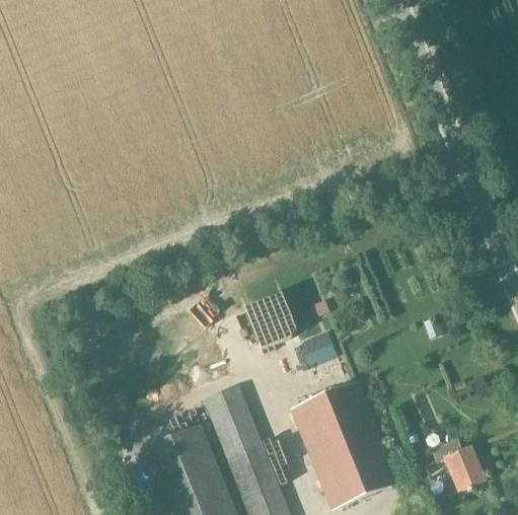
[(265,199),(73,276),(127,410),(156,397),(171,436),(188,429),(172,391),(319,333),(265,199)]
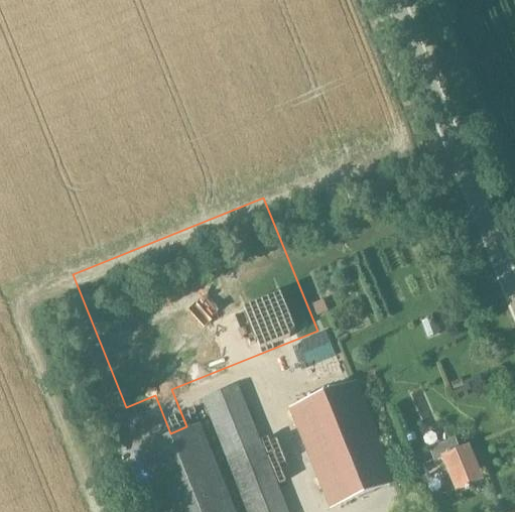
[(453,386),(462,383),(460,377),(451,380),(453,386)]
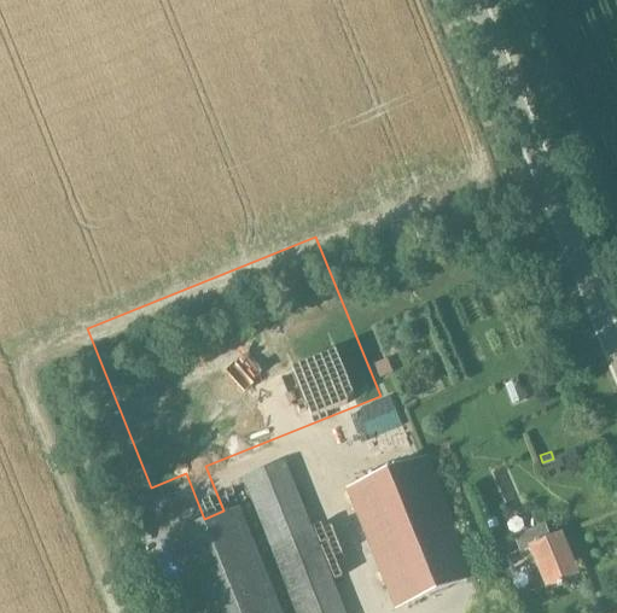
[(395,606),(473,572),(424,454),(345,488),(395,606)]
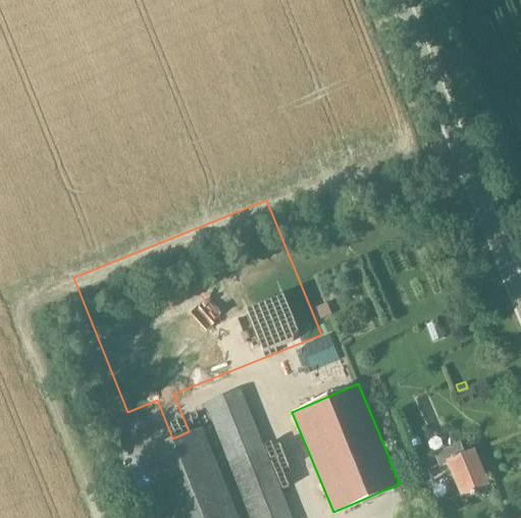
[(251,517),(292,517),(239,386),(204,402),(251,517)]
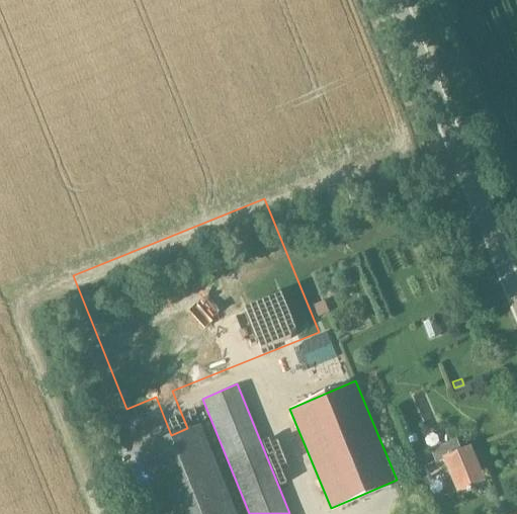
[(164,513),(236,513),(200,423),(138,448),(164,513)]
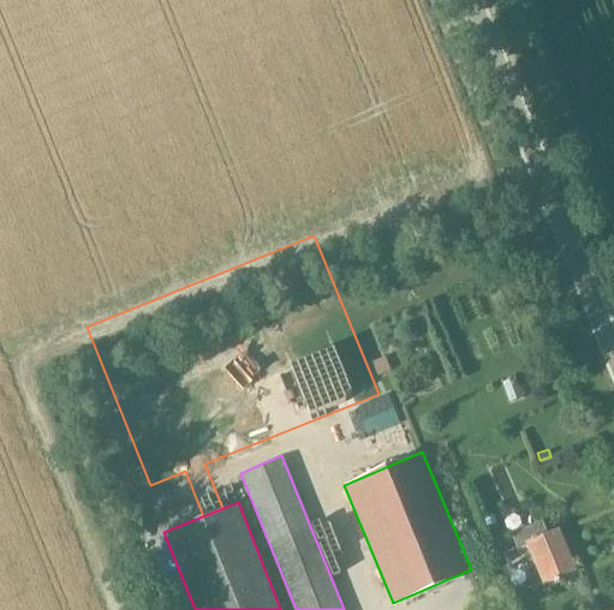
[(542,582),(574,569),(556,527),(547,532),(541,518),(511,530),(517,545),(525,542),(542,582)]
